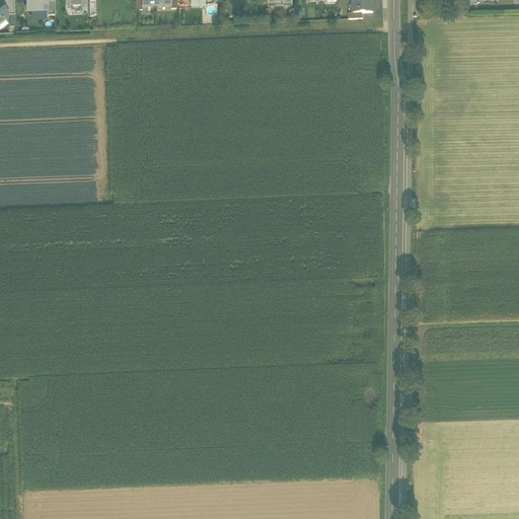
[(0,0),(0,6),(8,16),(14,16),(13,0),(0,0)]
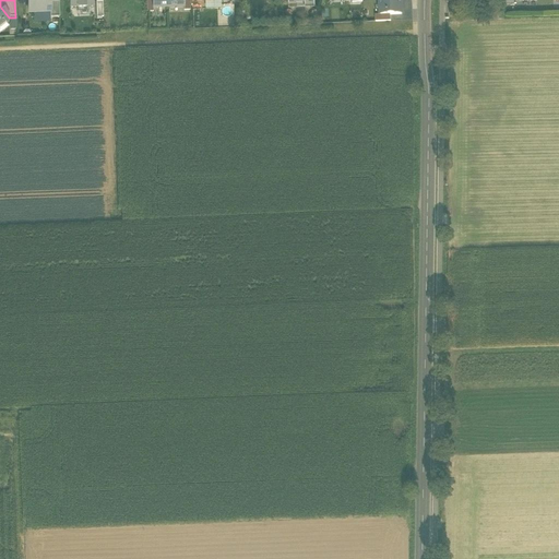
[(50,12),(50,2),(49,0),(27,0),(28,13),(33,13),(50,12)]
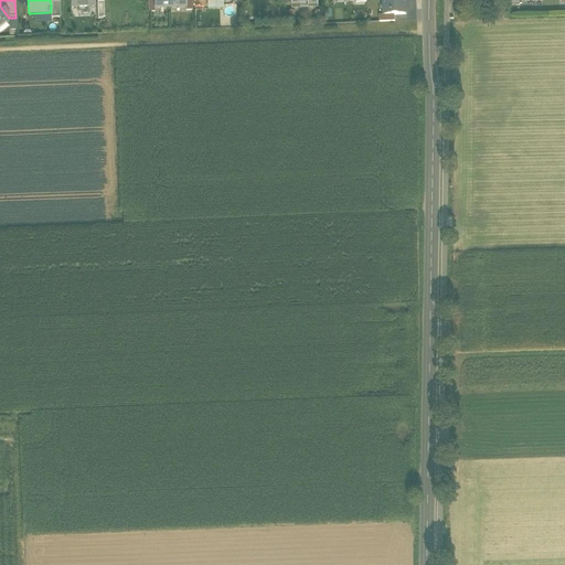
[(223,9),(223,0),(215,0),(215,1),(208,1),(208,9),(223,9)]
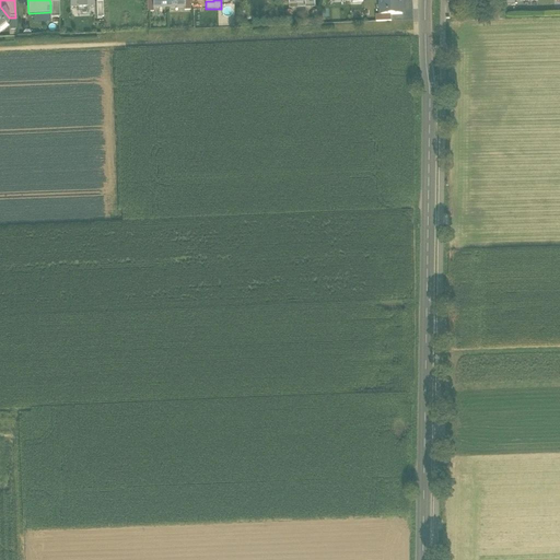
[(380,0),(381,15),(391,14),(401,14),(400,0),(380,0)]
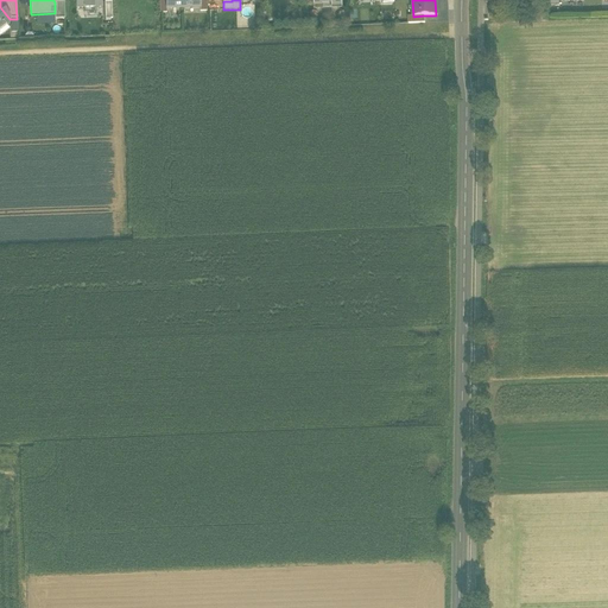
[(64,2),(55,2),(55,13),(55,19),(64,19),(64,2)]
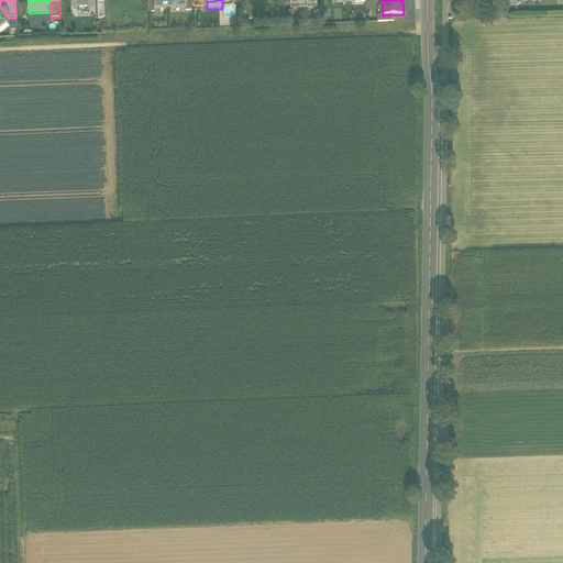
[(33,13),(33,23),(51,23),(51,18),(51,12),(33,13)]
